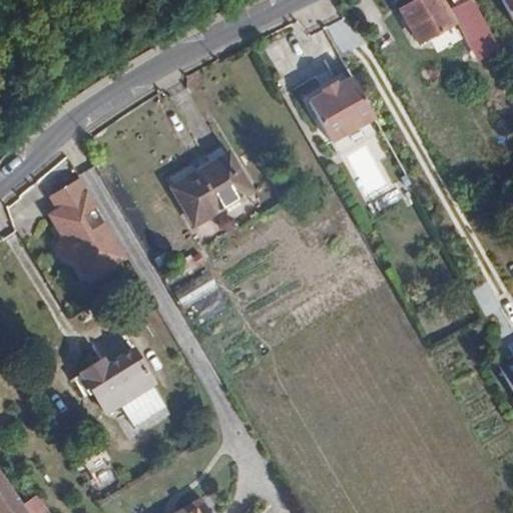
[(437,0),(416,0),(400,9),(417,42),(451,23),(437,0)]
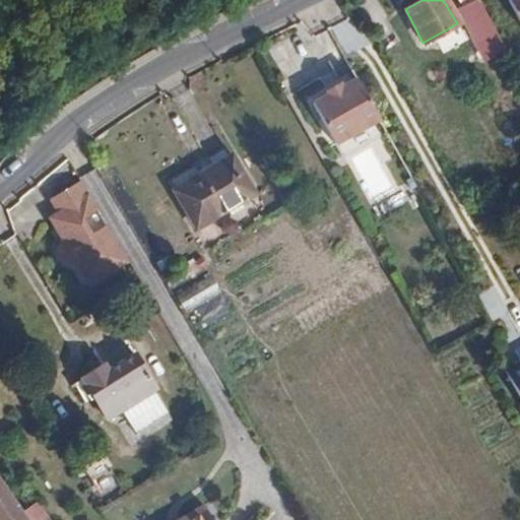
[(483,11),(476,0),(455,0),(460,8),(463,6),(470,17),(483,11)]
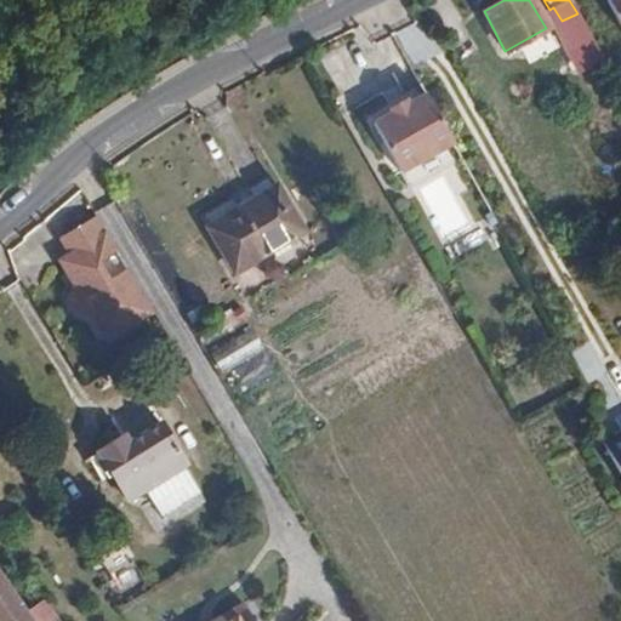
[(620,0),(607,0),(620,27),(620,0)]
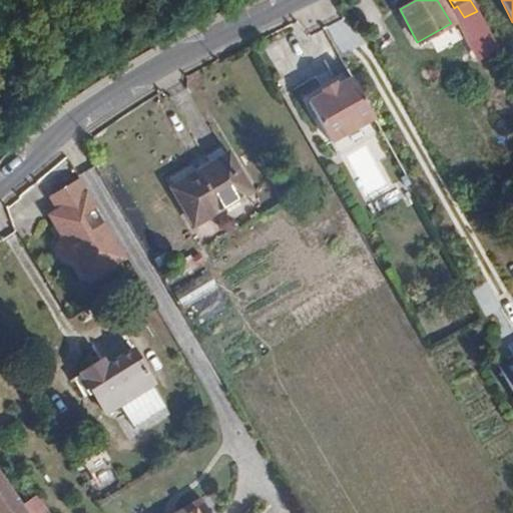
[(483,40),(490,36),(479,15),(461,25),(467,35),(477,30),(483,40)]
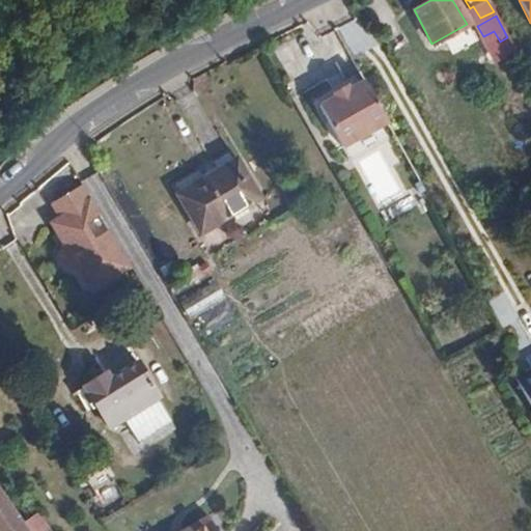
[(366,82),(362,84),(386,126),(390,123),(366,82)]
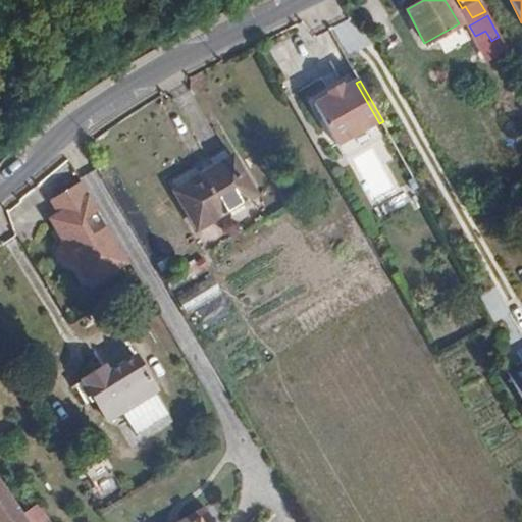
[(379,123),(356,83),(346,89),(332,97),(315,106),(338,147),(379,123)]
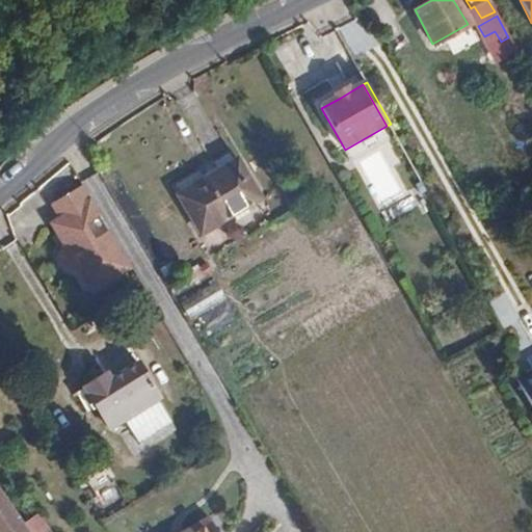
[(339,99),(352,90),(350,87),(337,96),(339,99)]
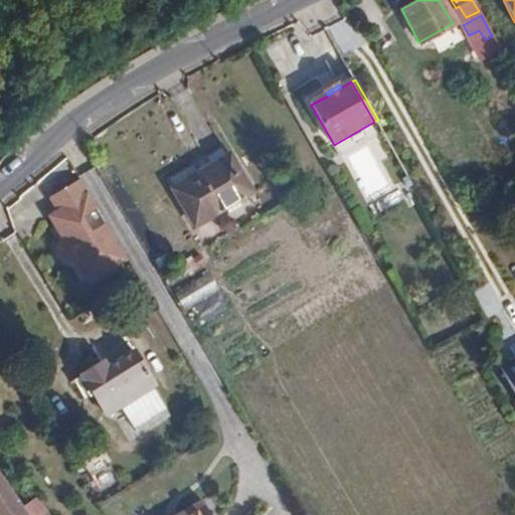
[(216,140),(161,176),(192,222),(246,185),(216,140)]
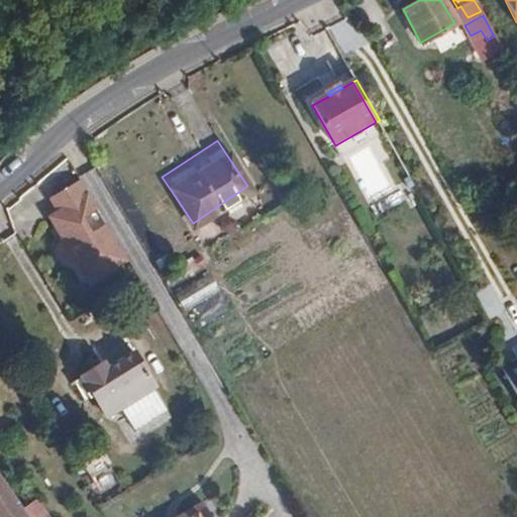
[(96,209),(79,181),(47,199),(56,212),(70,234),(61,240),(56,249),(63,263),(74,264),(88,286),(127,262),(105,224),(90,233),(82,218),(96,209)]
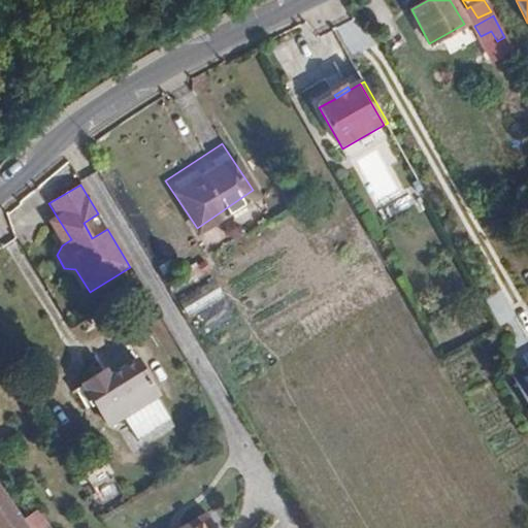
[(62,245),(71,239),(57,217),(47,223),(62,245)]
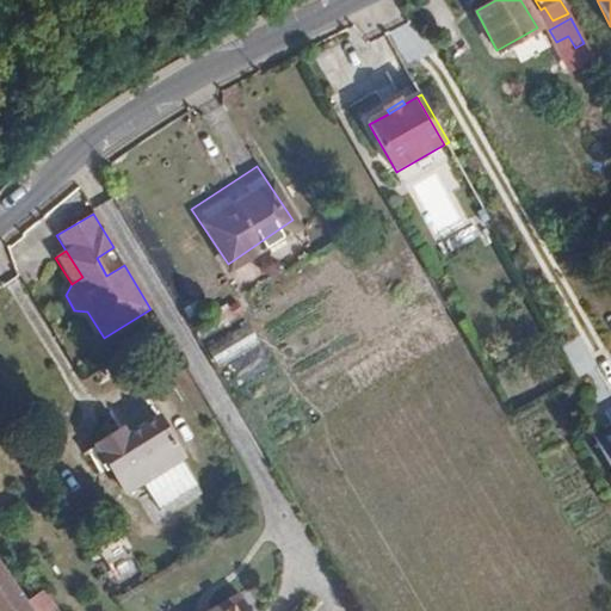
[(247,322),(205,346),(218,365),(258,341),(247,322)]
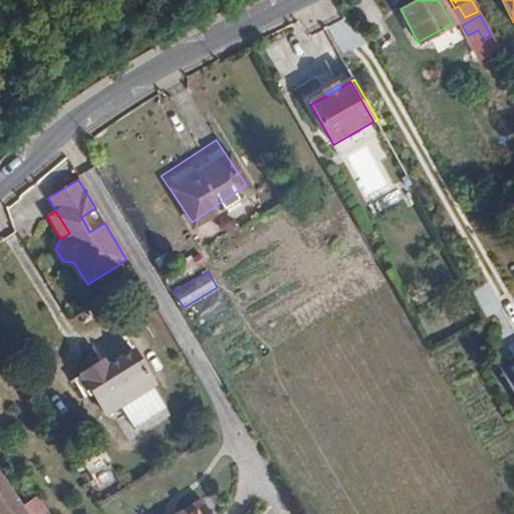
[(104,415),(121,405),(151,387),(153,384),(132,350),(103,367),(99,361),(79,373),(104,415)]
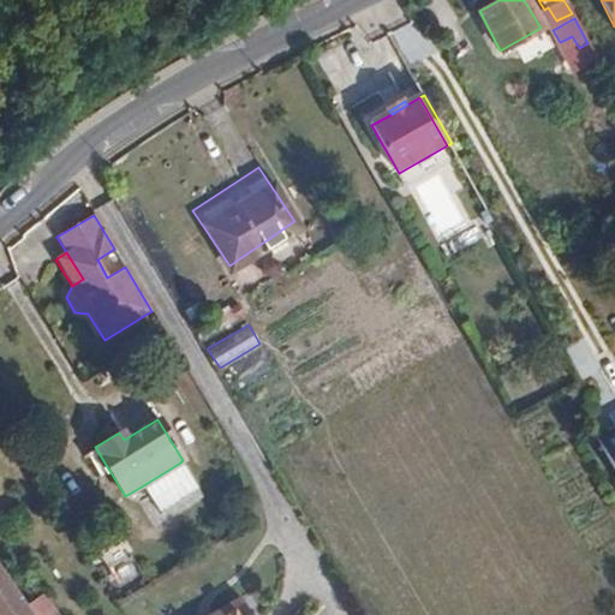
[(614,469),(614,437),(602,446),(614,469)]
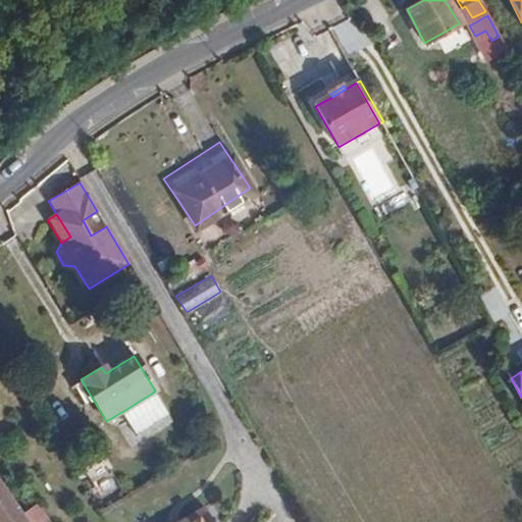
[(153,393),(123,411),(133,425),(162,407),(153,393)]
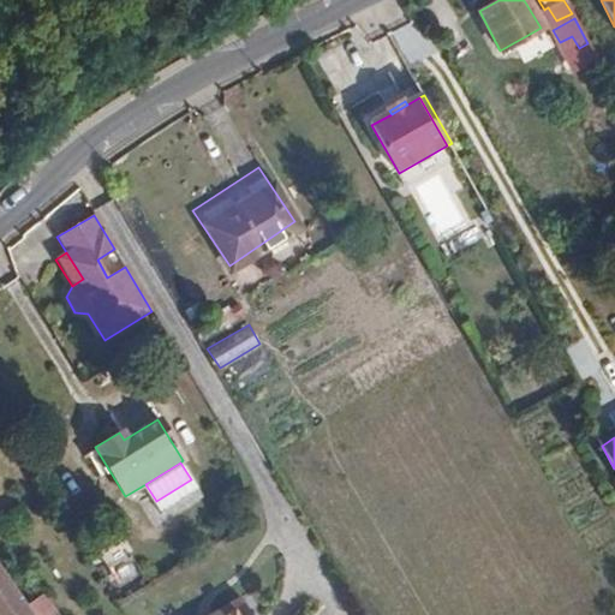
[(31,614),(28,609),(24,604),(0,567),(0,614),(31,614)]
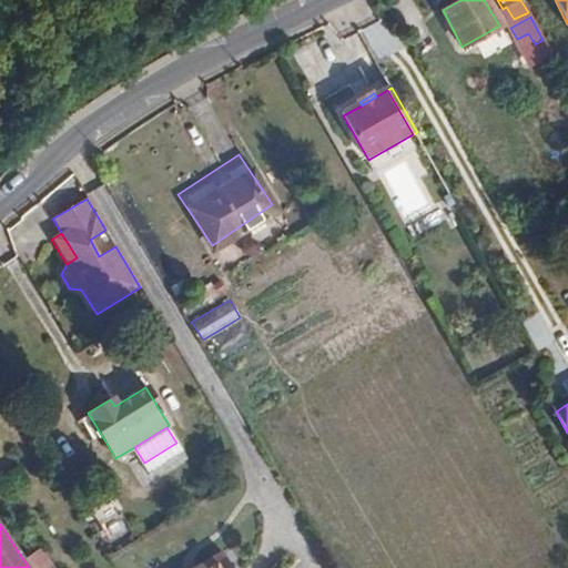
[(22,558),(26,563),(41,551),(39,547),(22,558)]
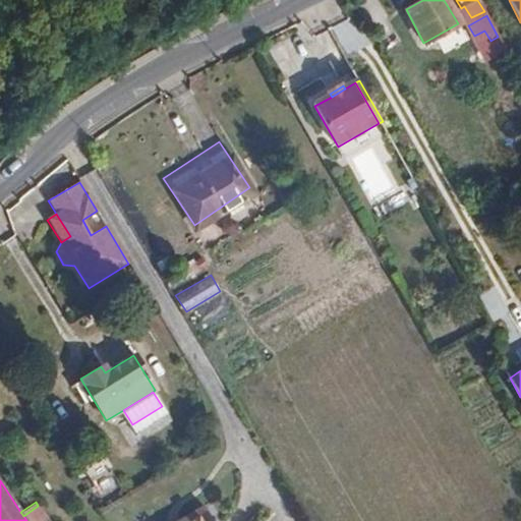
[(188,520),(207,511),(203,505),(175,520),(188,520)]
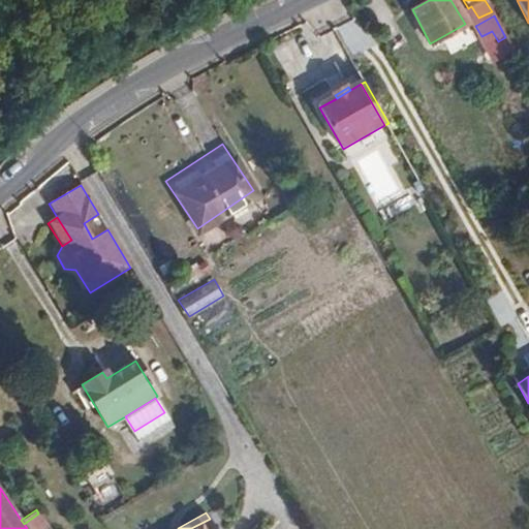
[(24,524),(27,528),(49,528),(38,514),(24,524)]
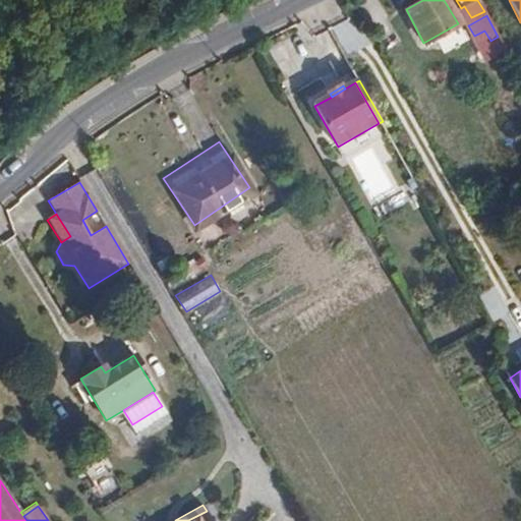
[(212,520),(207,511),(188,520),(212,520)]
